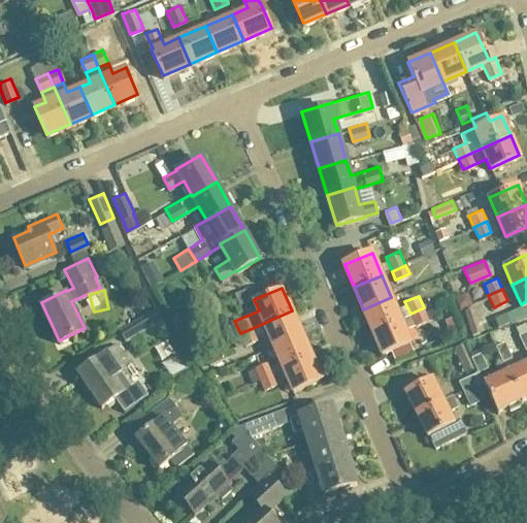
[(400,319),(400,318),(391,297),(363,309),(372,331),(400,319)]
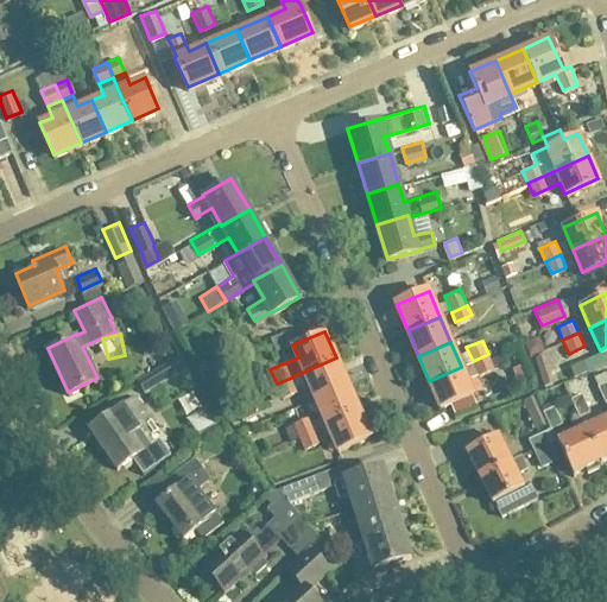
[(179,353),(137,378),(144,391),(187,366),(179,353)]
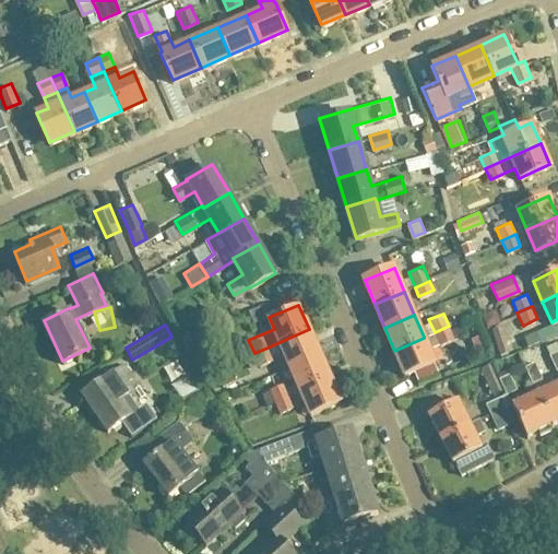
[(424,338),(394,351),(404,375),(434,363),(428,348),(453,337),(449,326),(435,332),(424,337),(424,338)]
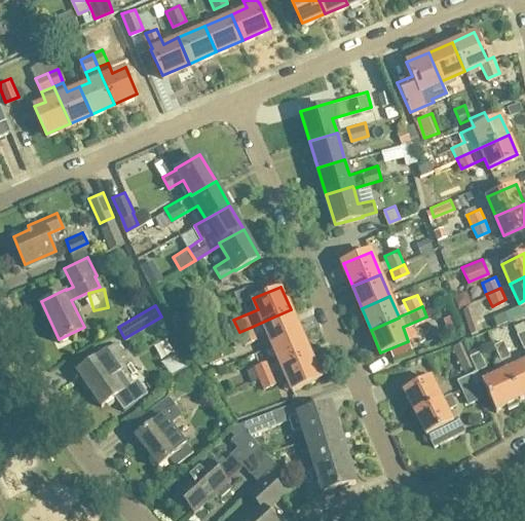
[(263,322),(272,344),(300,332),(291,309),(263,322)]
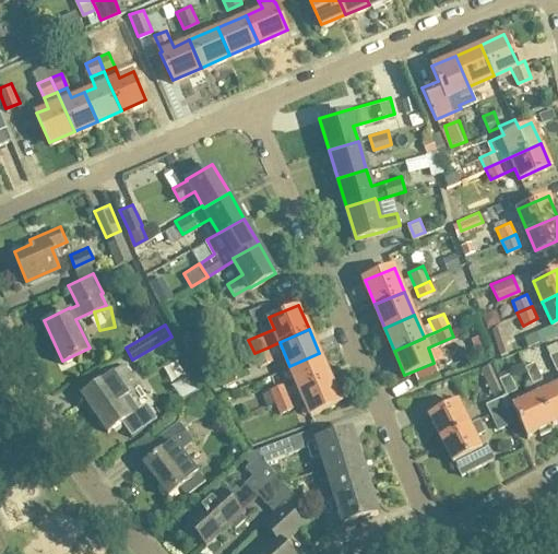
[(183,340),(198,363),(203,370),(216,362),(209,351),(203,355),(191,336),(190,332),(182,337),(183,340)]
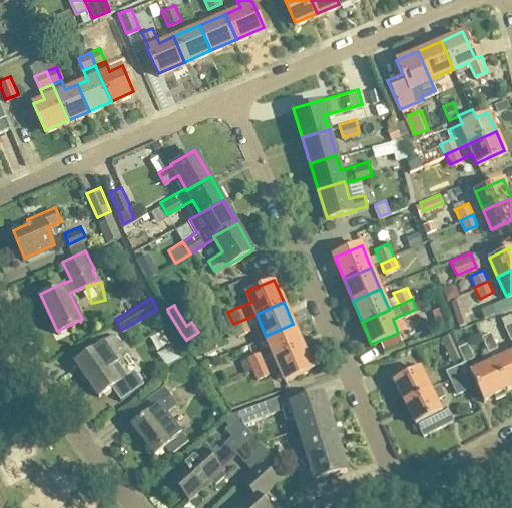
[(511,318),(509,312),(501,316),(510,338),(511,337),(511,318)]
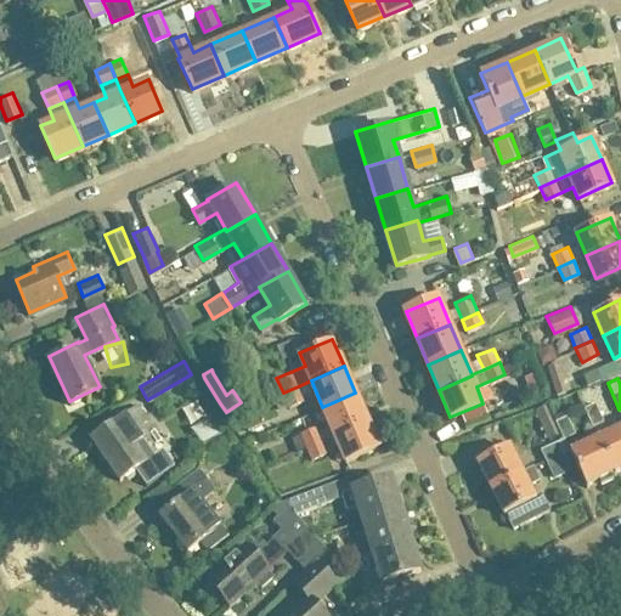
[(303,397),(298,386),(283,393),(288,405),(303,397)]
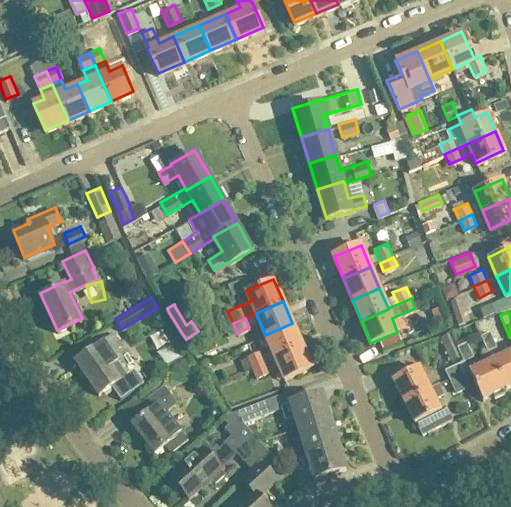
[(275,357),(302,345),(292,323),(265,335),(270,345),(260,350),(260,348),(247,354),(252,367),(265,361),(275,357)]
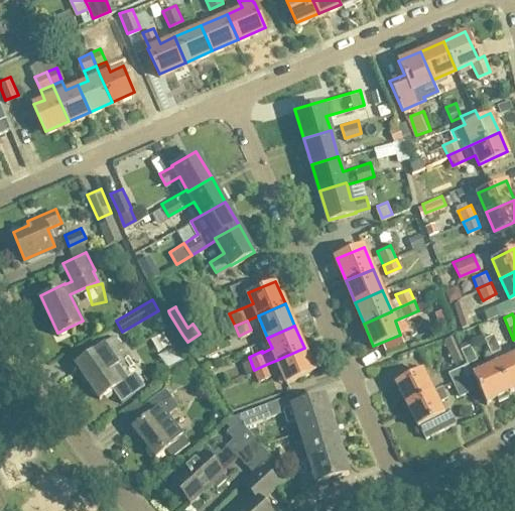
[(483,337),(495,362),(509,390),(510,390),(509,389),(514,386),(514,352),(504,357),(492,333),(483,337)]
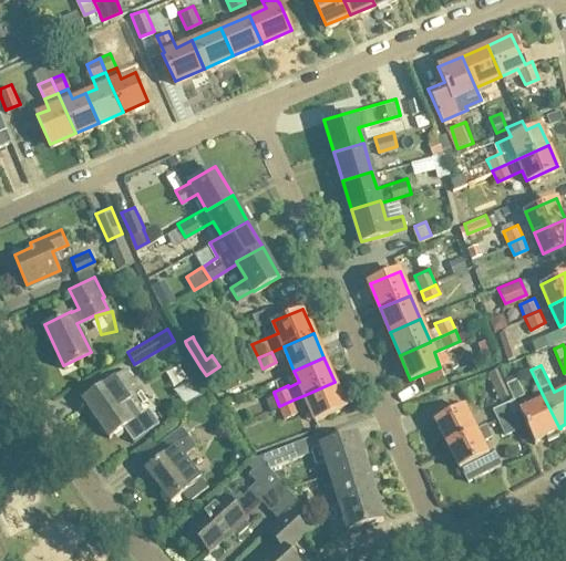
[(134,378),(126,367),(83,396),(109,434),(141,412),(131,396),(133,395),(125,385),(134,378)]
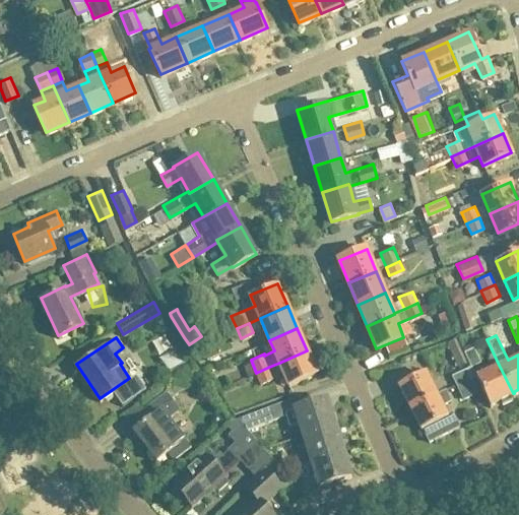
[(470,364),(466,366),(470,375),(470,376),(475,373),(471,365),(480,360),(473,345),(463,350),(470,364)]
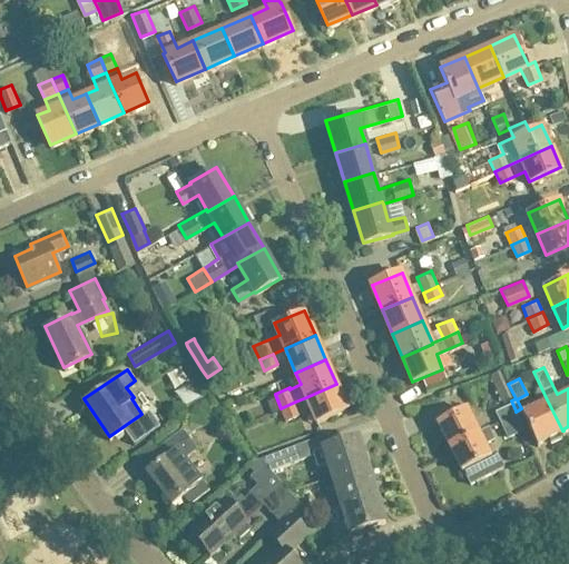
[(347,409),(336,384),(306,397),(316,422),(347,409)]
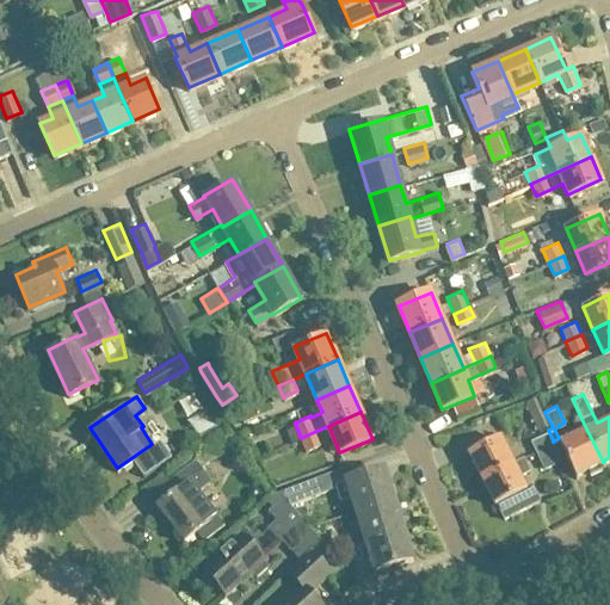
[(603,463),(603,462),(586,428),(560,440),(560,439),(559,439),(575,475),(577,475),(575,474),(587,468),(590,473),(602,467),(599,462),(602,461),(603,463)]
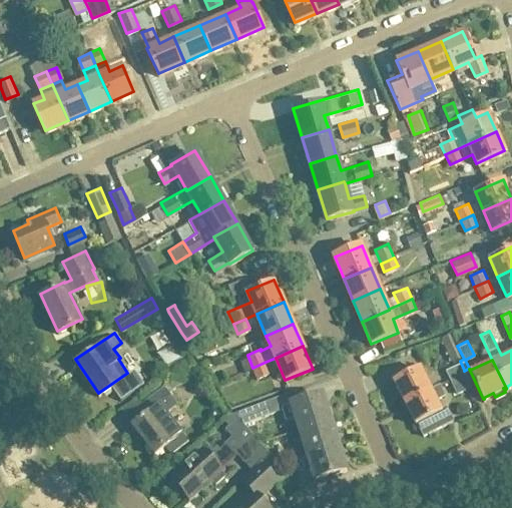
[(464,370),(460,361),(445,369),(449,377),(464,370)]
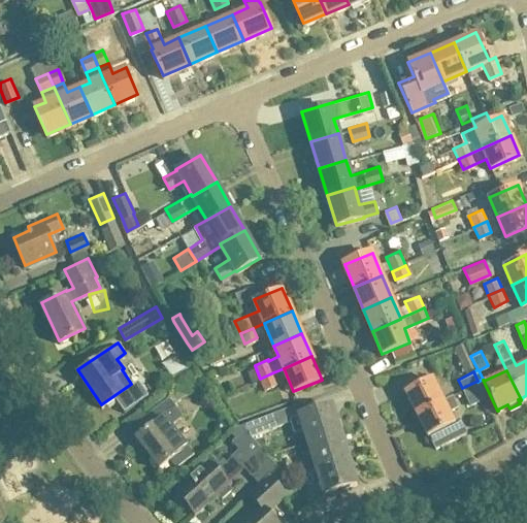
[(277,382),(273,372),(260,379),(264,387),(277,382)]
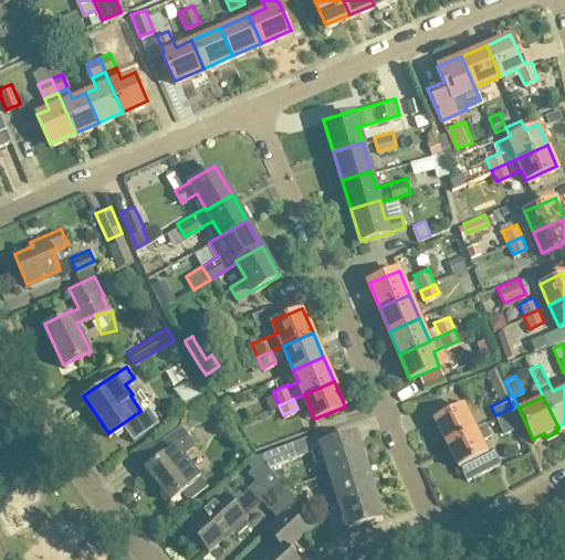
[(435,416),(446,441),(474,426),(463,403),(435,416)]
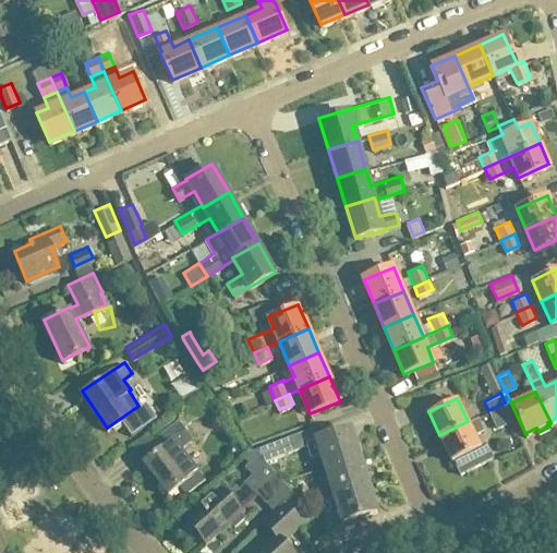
[(505,404),(505,403),(488,410),(493,420),(496,427),(512,419),(509,412),(505,404)]
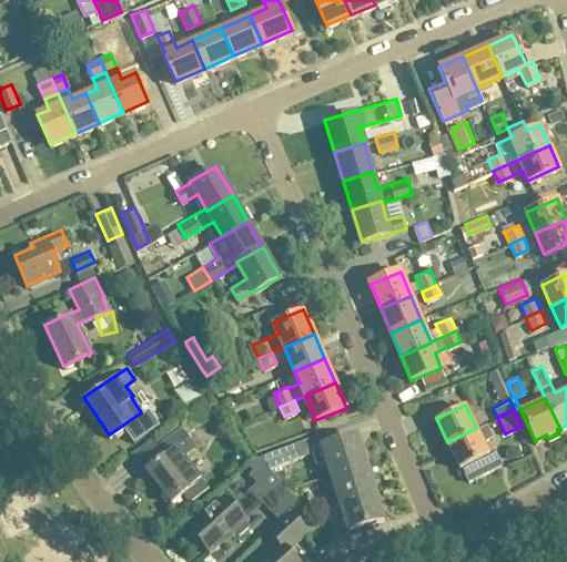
[(476,428),(447,442),(459,466),(462,465),(468,479),(502,462),(494,448),(487,450),(483,440),(489,437),(490,433),(485,425),(476,429),(476,428)]
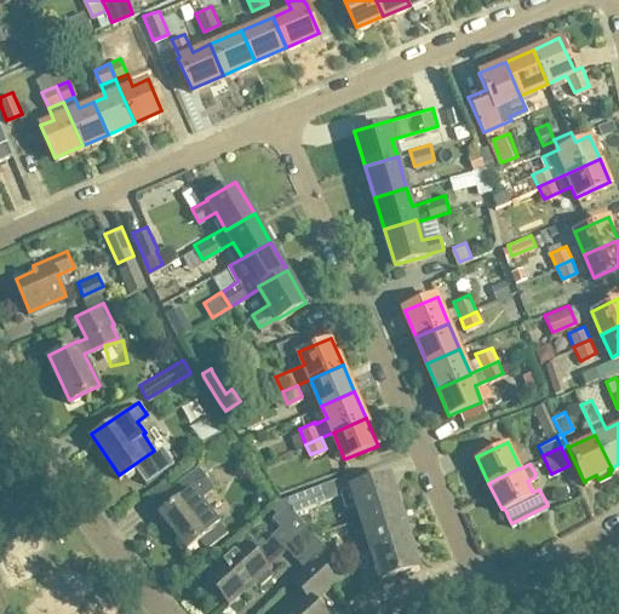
[(228,529),(201,497),(215,487),(198,465),(171,485),(179,497),(159,512),(185,547),(199,538),(205,546),(228,529)]
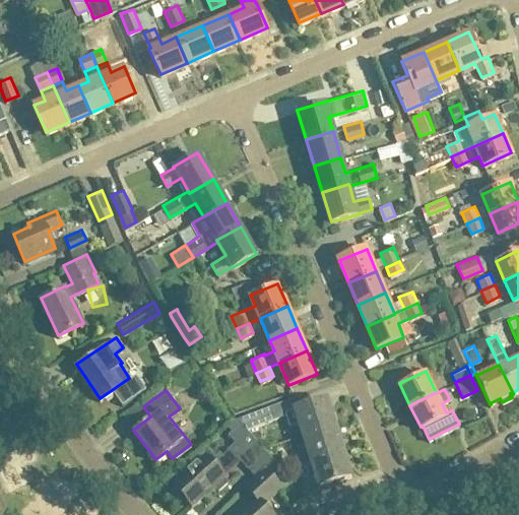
[(299,421),(303,434),(323,427),(334,423),(326,398),(284,411),(288,424),(299,421)]
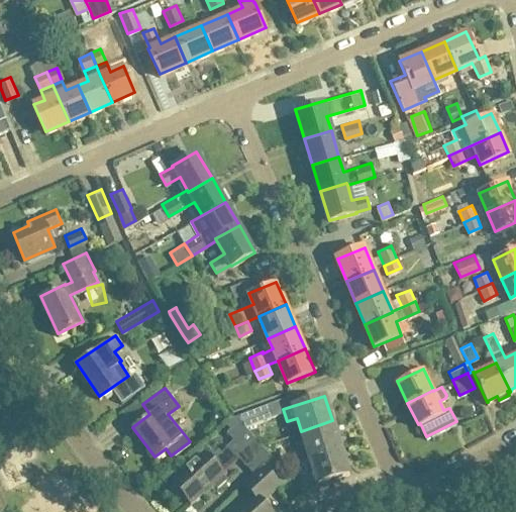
[(245,425),(271,415),(266,403),(237,414),(238,417),(245,425)]
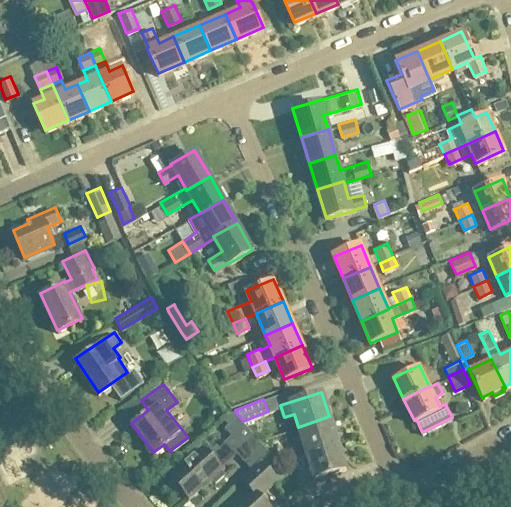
[(338,443),(329,416),(318,420),(298,427),(307,453),(318,449),(338,443)]
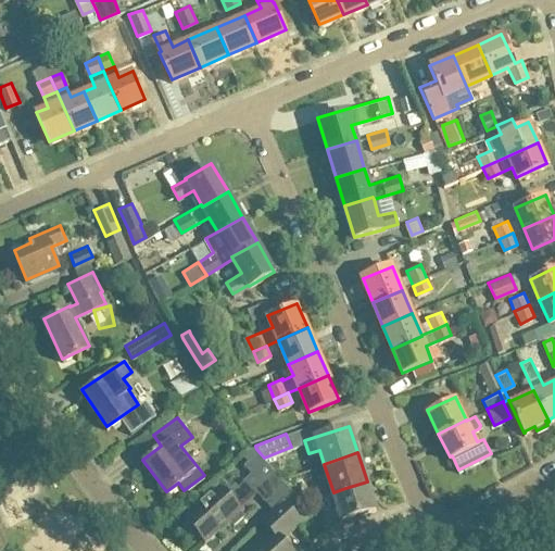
[(284,480),(272,468),(252,486),(264,499),(284,480)]
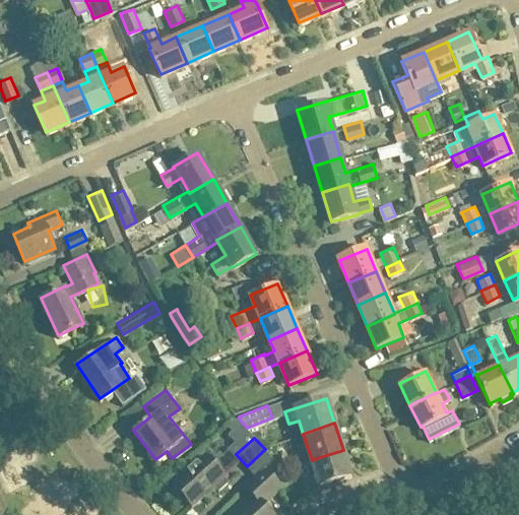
[(264,467),(273,459),(265,449),(247,466),(256,477),(265,469),(264,467)]
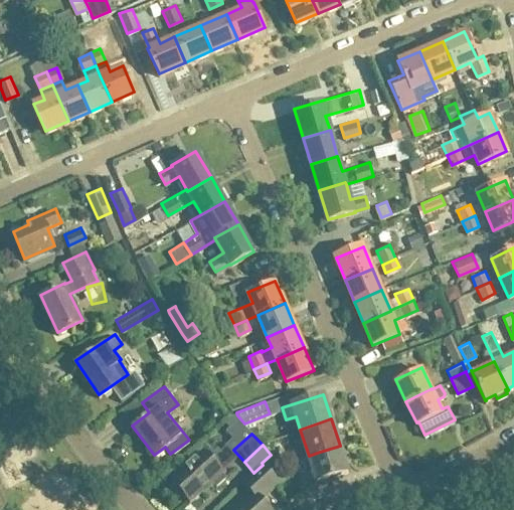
[(320,452),(309,456),(317,481),(348,471),(340,446),(320,452)]
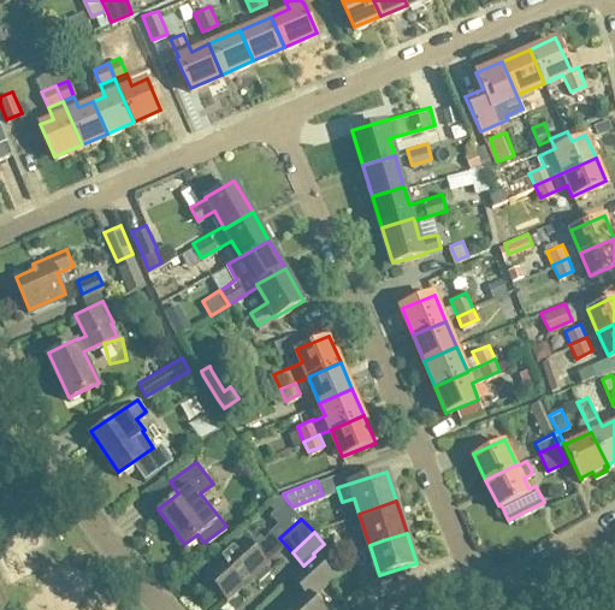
[(219,587),(229,597),(250,575),(253,578),(268,562),(244,536),(206,572),(210,575),(205,580),(216,591),(219,587)]
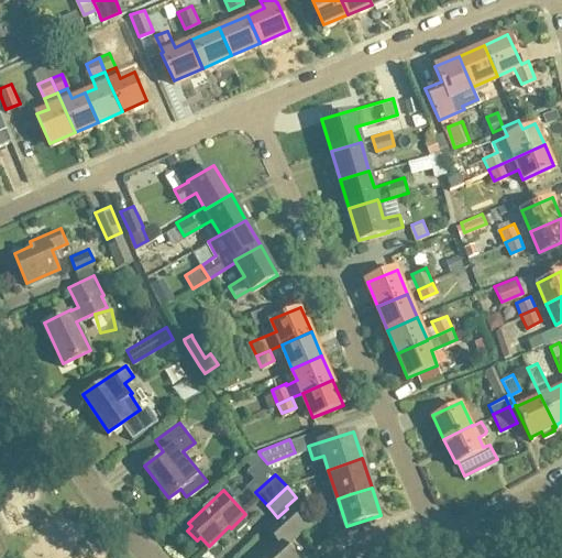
[(306,528),(316,520),(296,498),(286,506),(287,509),(306,528)]
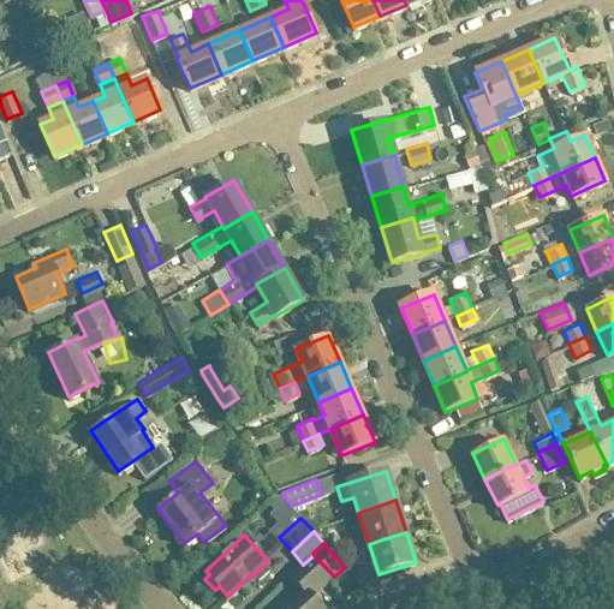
[(314,555),(303,565),(292,574),(303,586),(276,608),(323,608),(313,597),(334,577),(314,555)]
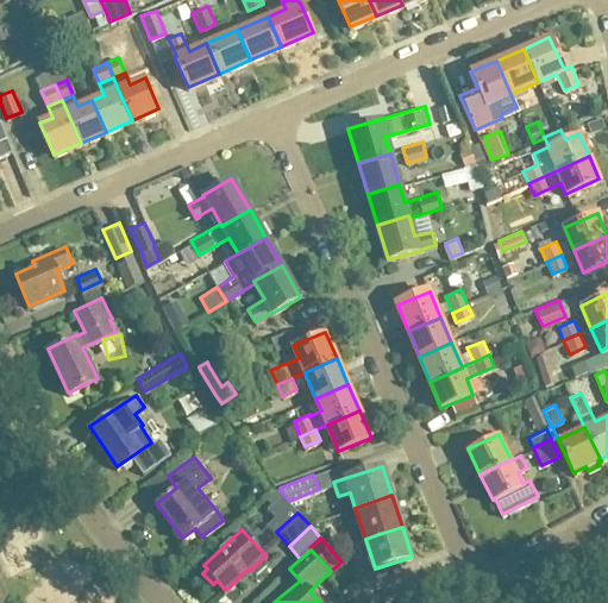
[(373,576),(380,590),(400,580),(393,566),(373,576)]
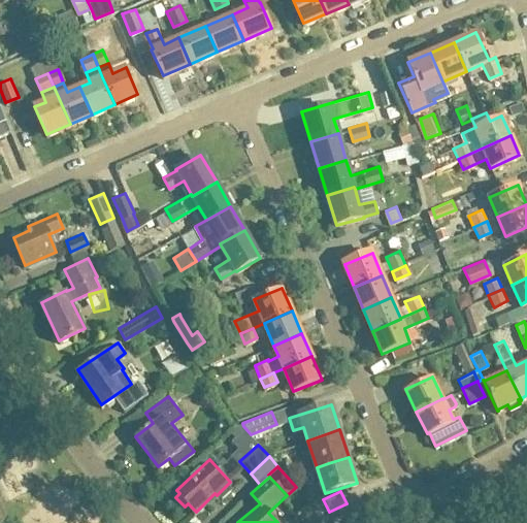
[(318,522),(324,519),(321,514),(323,513),(316,500),(293,515),(297,522),(318,522)]
